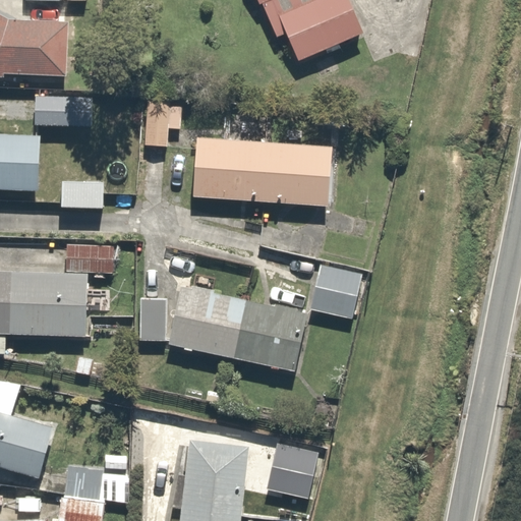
[(264,0),(277,35),(285,32),(296,61),(364,36),(350,0),(264,0)]
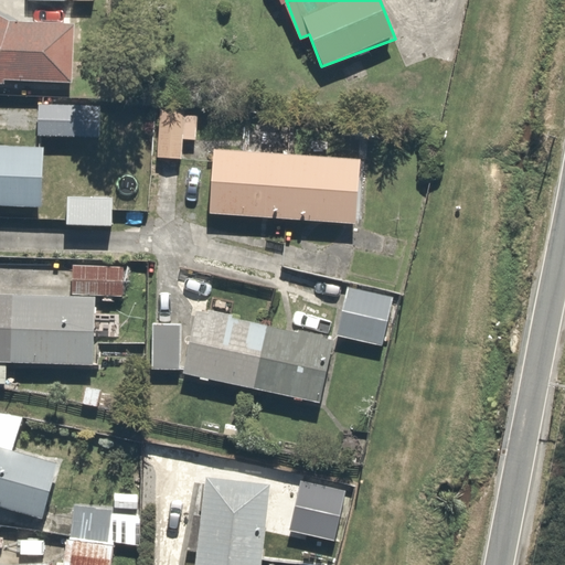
[(10,22),(0,16),(0,82),(74,86),(76,25),(10,22)]
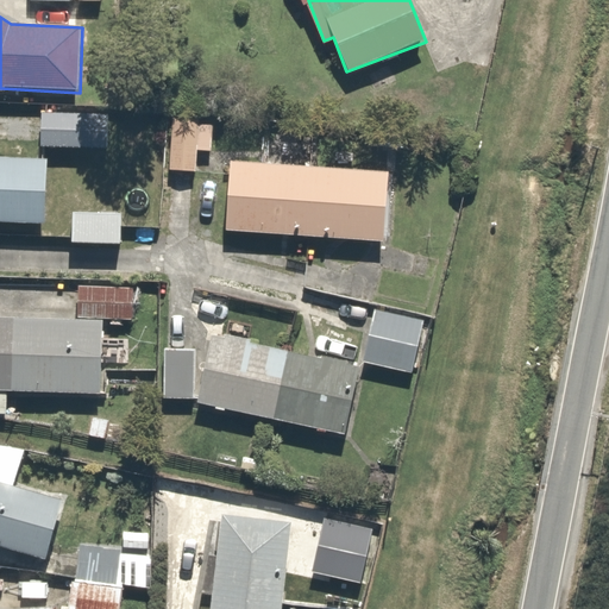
[(195,121),(162,119),(158,164),(193,167),(195,121)]
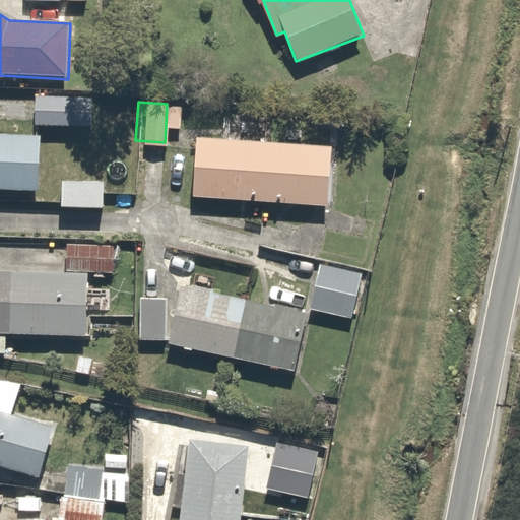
[(0,191),(39,193),(43,136),(0,133),(0,191)]
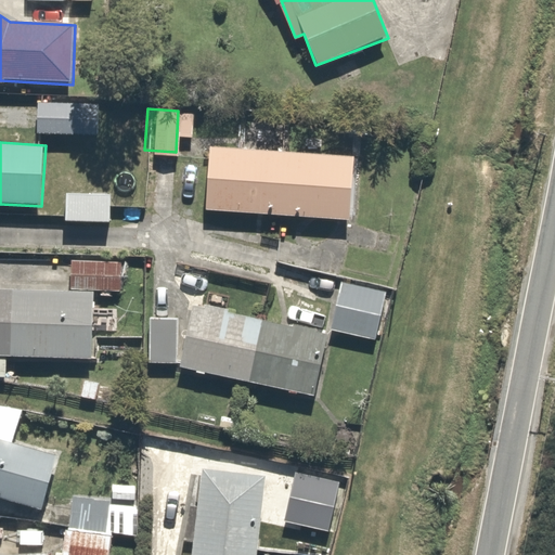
[(353,158),(208,146),(204,210),(348,222),(353,158)]
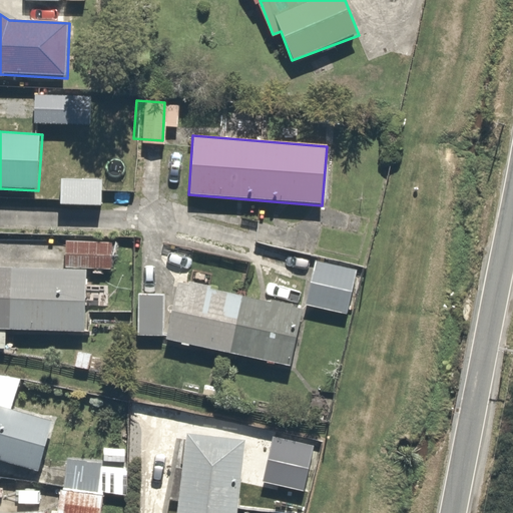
[(102,174),(58,173),(58,204),(101,204),(102,174)]
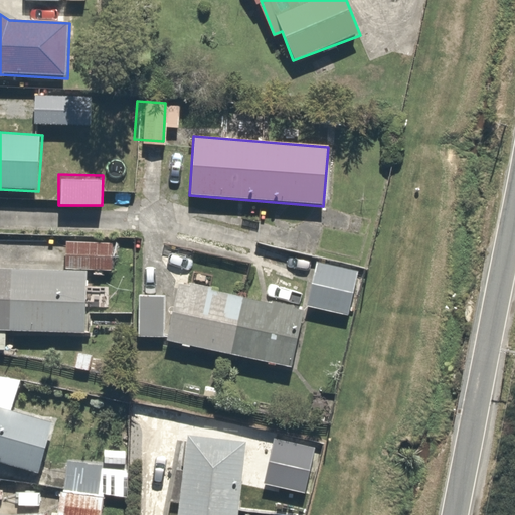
[(355,264),(315,256),(307,303),(346,310),(355,264)]
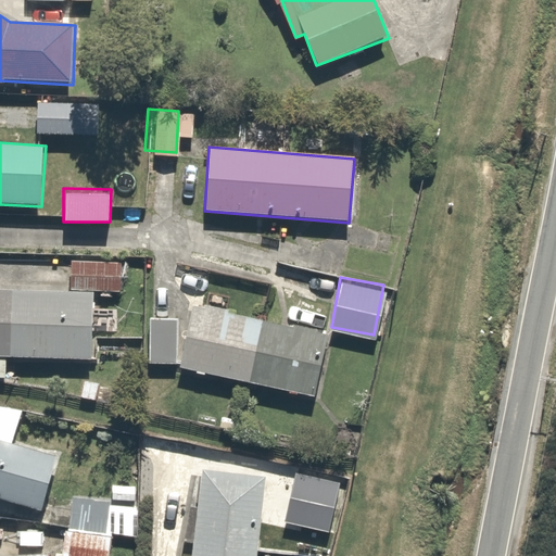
[(0,355),(10,356),(13,290),(0,289),(0,355)]
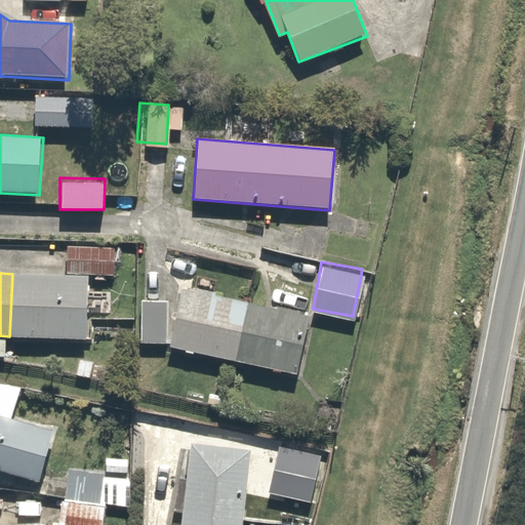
[(87,277),(12,274),(9,336),(84,339),(87,277)]
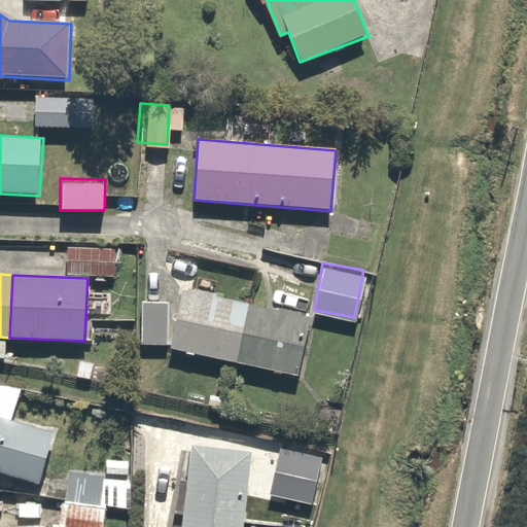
[(311,315),(182,286),(168,349),(297,377),(311,315)]
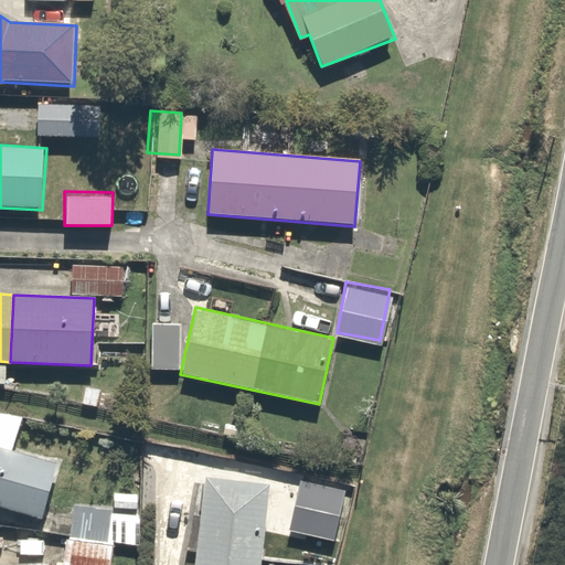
[(179,324),(151,323),(150,365),(178,366),(179,324)]
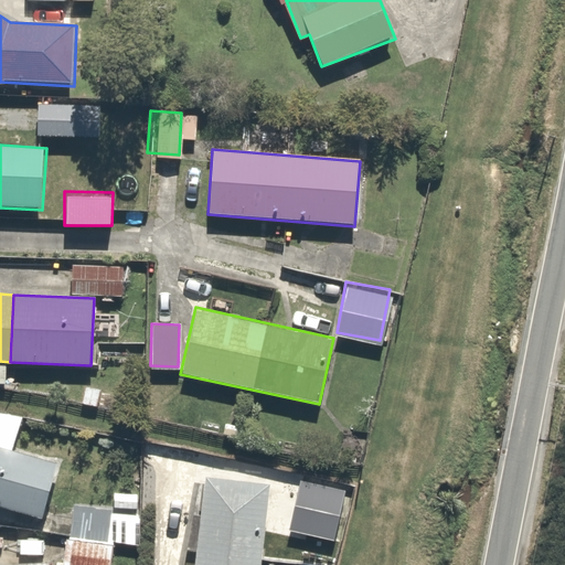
[(61,464),(0,445),(0,504),(43,519),(61,464)]
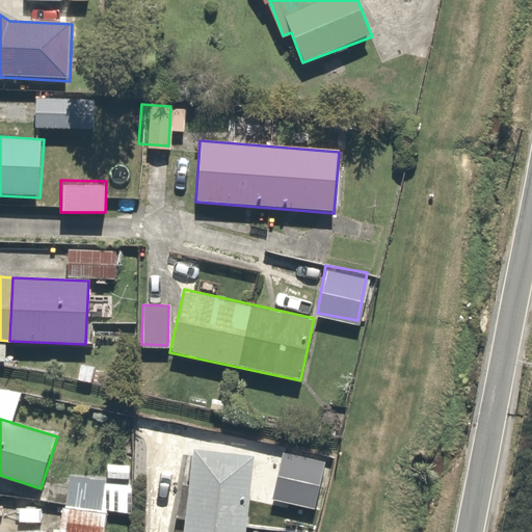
[(331,460),(281,449),(271,494),(322,505),(331,460)]
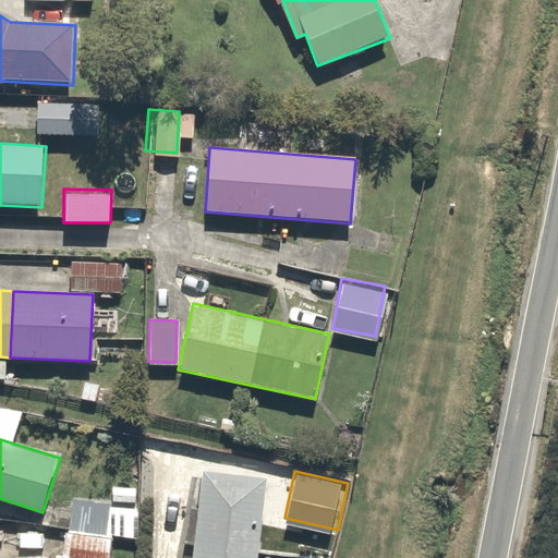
[(204,472),(192,557),(258,557),(269,481),(204,472)]
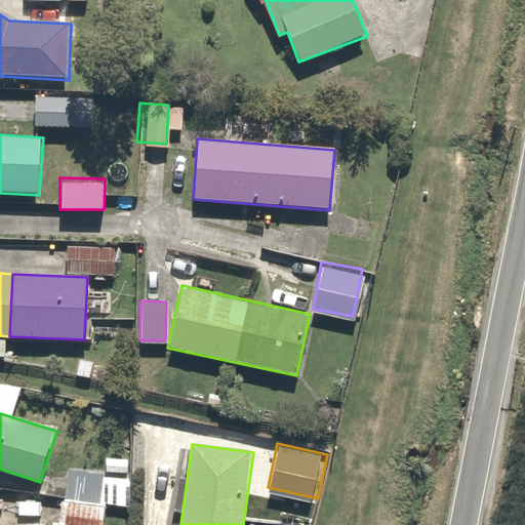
[(103,524),(111,474),(65,468),(56,524),(103,524)]
